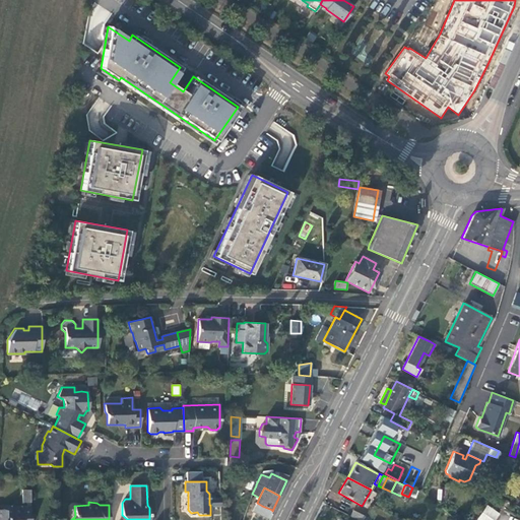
[(269,516),(272,510),(262,506),(257,503),(254,509),(269,516)]
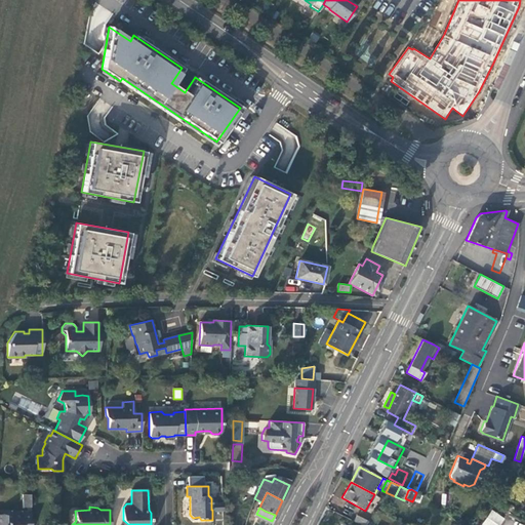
[(492,510),(481,524),(500,524),(505,519),(492,510)]
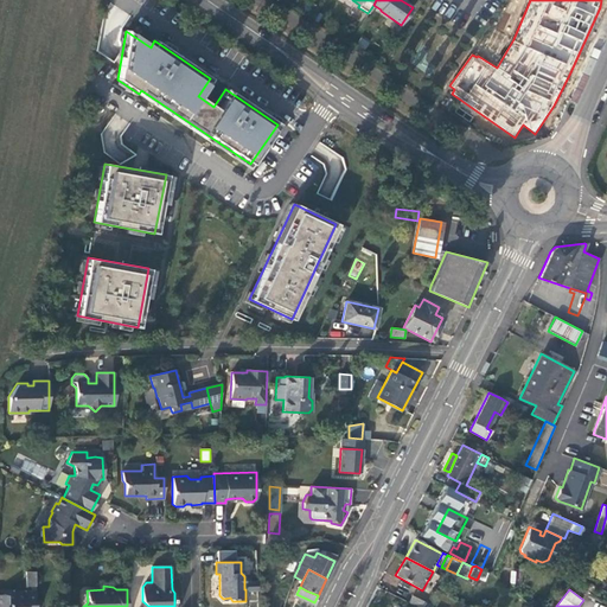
[(34,606),(36,590),(30,590),(25,590),(25,592),(13,592),(11,594),(0,594),(0,606),(34,606)]
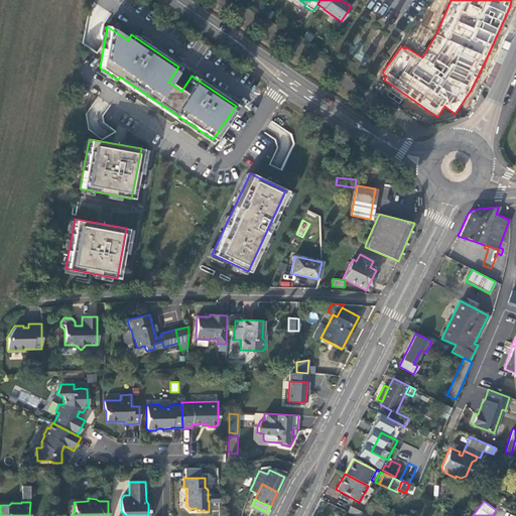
[(350,506),(348,512),(355,515),(359,515),(362,512),(350,506)]
